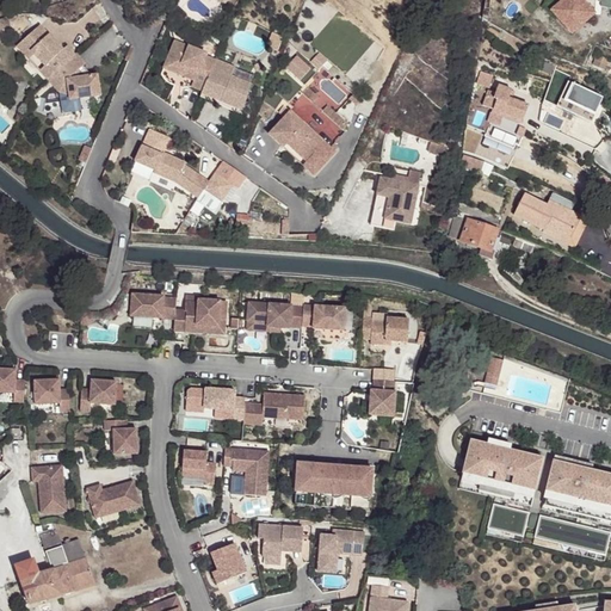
[(565,0),(549,16),(557,24),(561,20),(571,30),(581,22),(585,24),(593,16),(592,0),(565,0)]
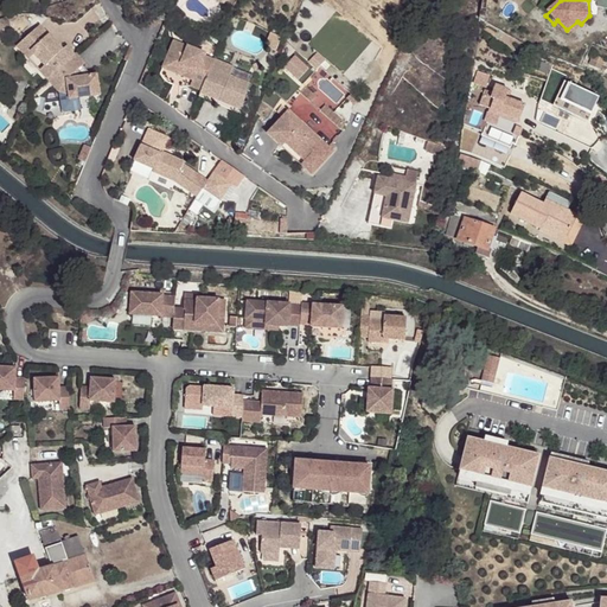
[(557,20),(554,24),(567,37),(581,24),(577,21),(567,30),(557,20)]
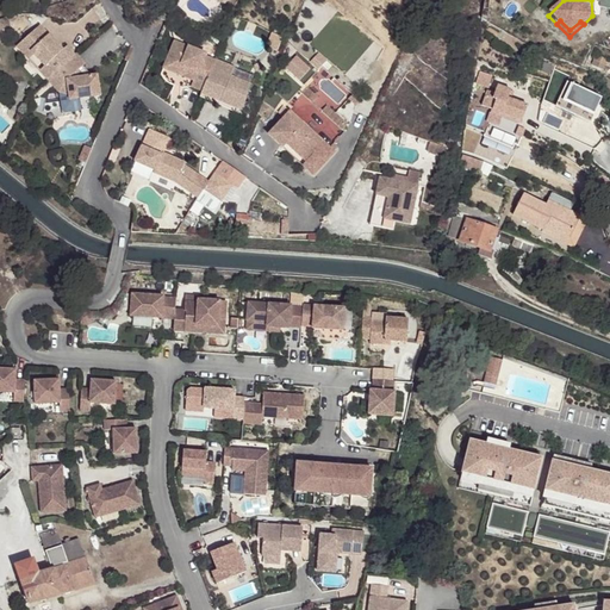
[(51,45),(54,43),(50,41),(38,27),(31,35),(39,44),(45,39),(51,45)]
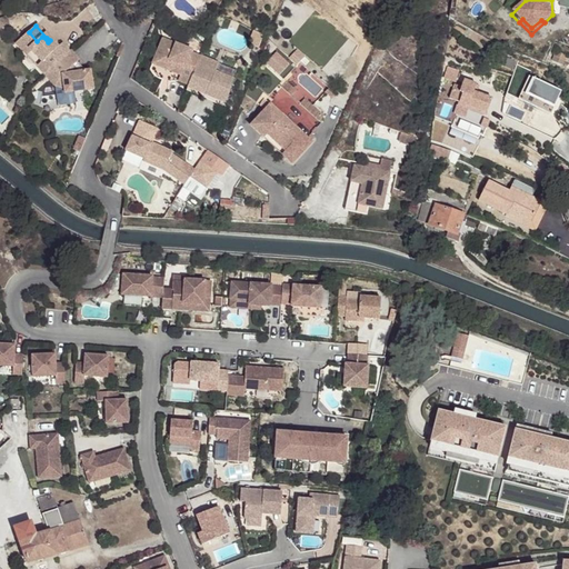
[(43,77),(69,53),(61,46),(58,49),(50,40),(48,42),(42,37),(37,41),(29,32),(20,41),(31,53),(41,65),(36,69),(43,77)]
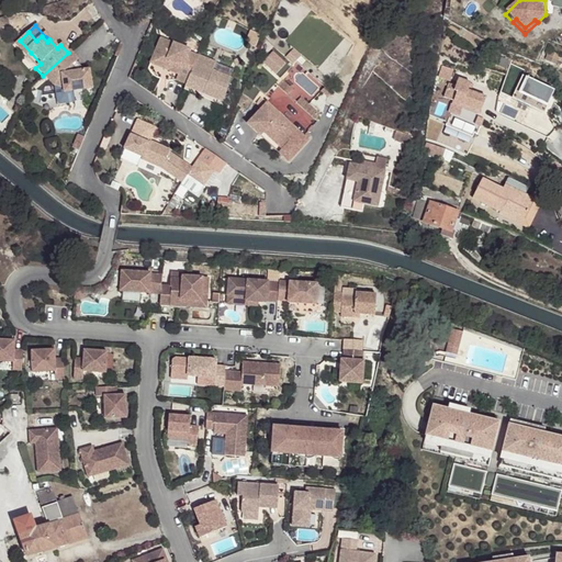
[(160,37),(153,57),(166,64),(168,59),(171,60),(168,69),(178,74),(176,80),(187,83),(188,81),(195,63),(198,55),(189,51),(190,48),(160,37)]
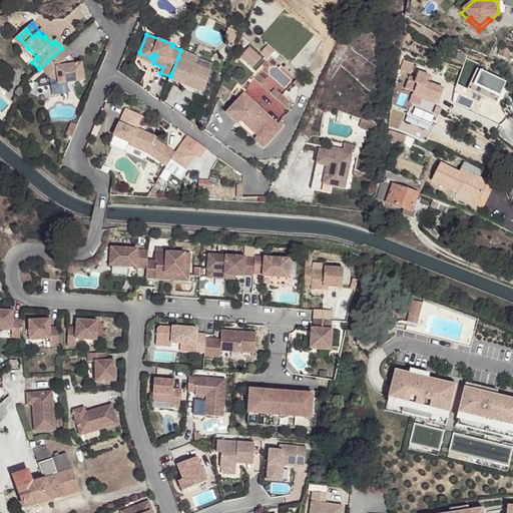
[(23,52),(28,48),(18,37),(13,41),(23,52)]
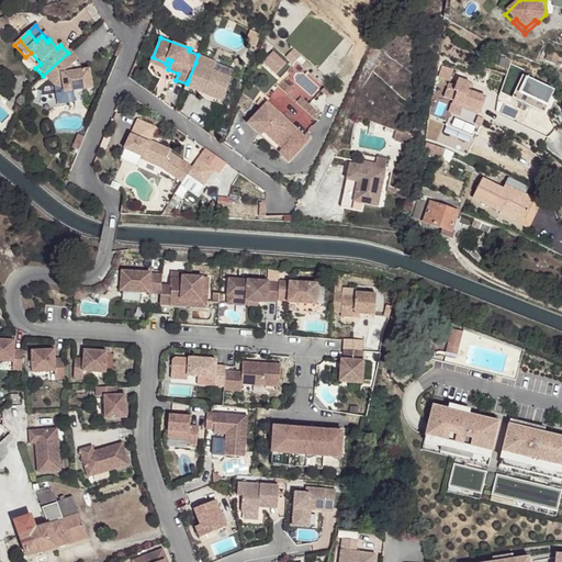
[(546,58),(549,60),(557,64),(561,55),(555,53),(549,51),(546,58)]
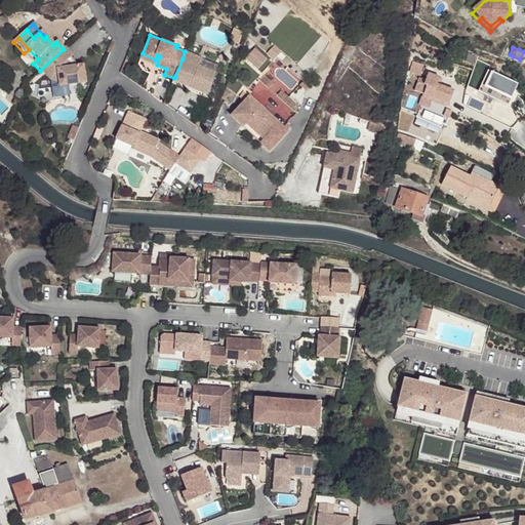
[(65,48),(64,49),(40,71),(50,81),(59,86),(61,89),(87,85),(84,68),(80,69),(64,71),(62,68),(70,59),(73,57),(65,48)]
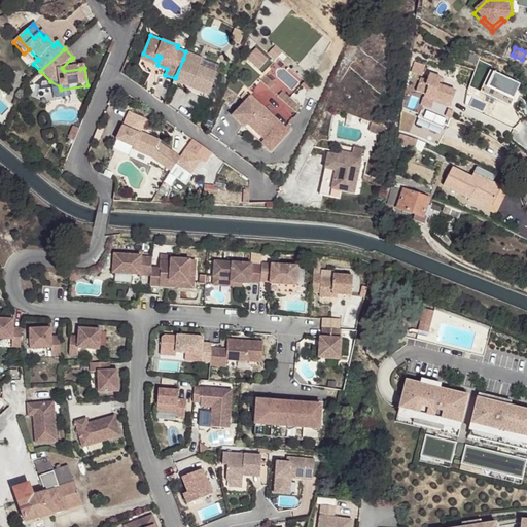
[(165,75),(167,69),(157,65),(161,57),(157,56),(155,60),(143,54),(139,64),(141,69),(144,71),(148,73),(150,74),(156,75),(159,75),(162,76),(165,75)]
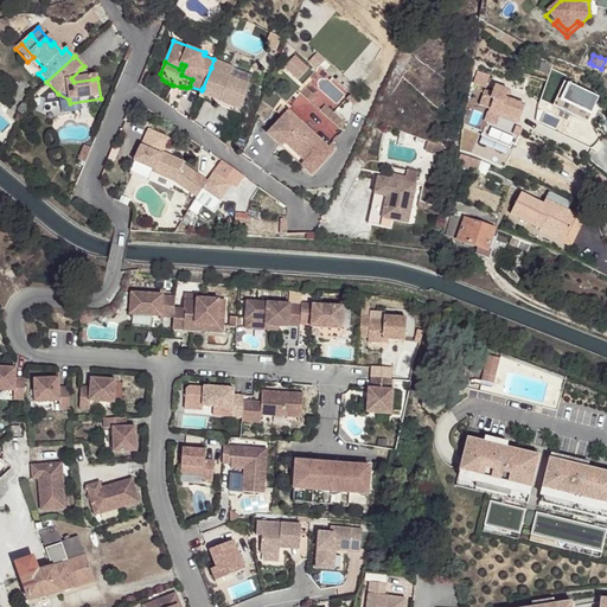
[(250,84),(211,68),(203,88),(223,95),(221,102),(231,106),(240,109),(250,84)]
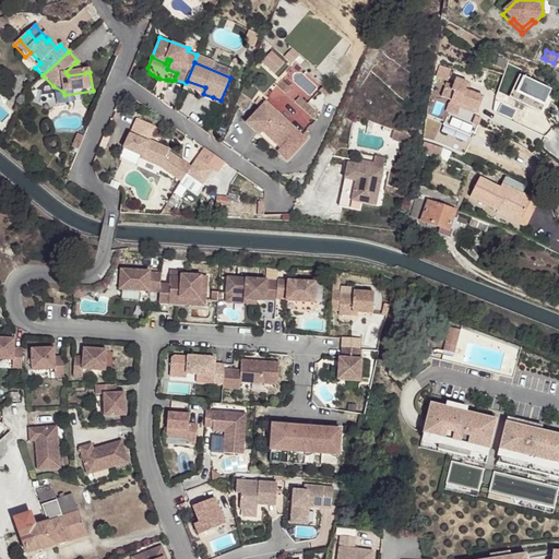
[(85,73),(74,63),(66,72),(68,75),(85,73)]
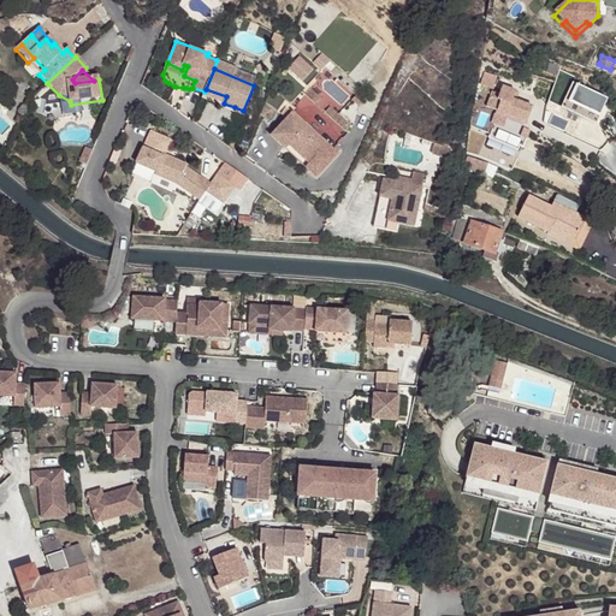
[(497,105),(527,119),(533,104),(514,95),(517,87),(504,81),(498,93),(491,90),(487,100),(497,105)]
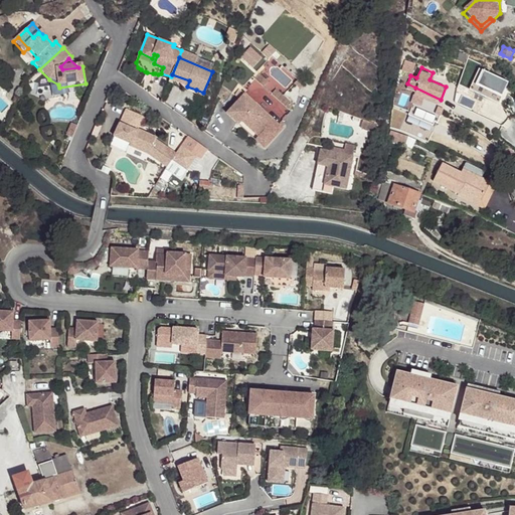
[(260,73),(255,78),(290,111),(294,106),(260,73)]
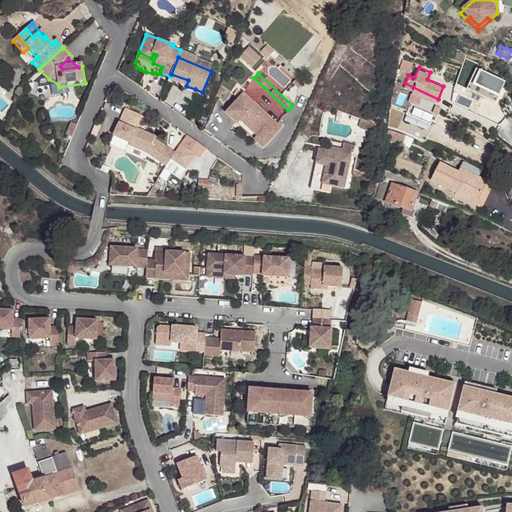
[(188,80),(171,74),(170,76),(167,82),(184,89),(186,86),(188,80)]
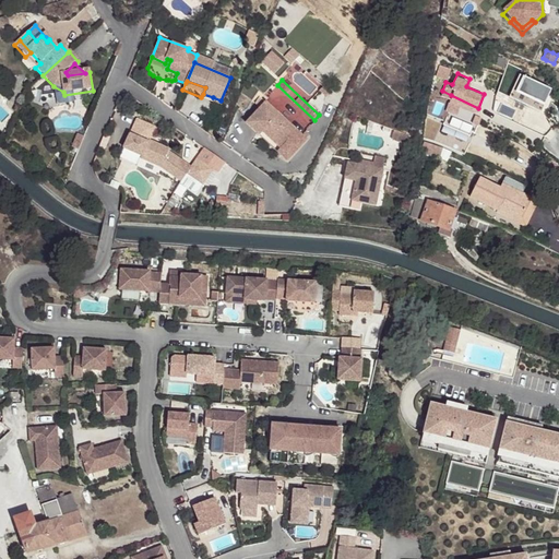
[(330,92),(324,86),(320,91),(328,97),(330,92)]
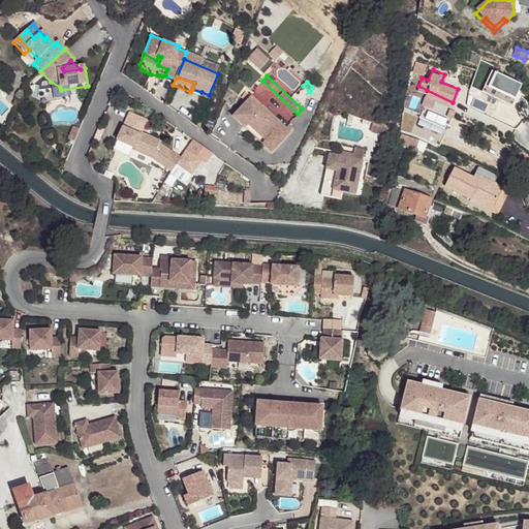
[(450,105),(453,102),(427,90),(425,94),(434,98),(450,105)]
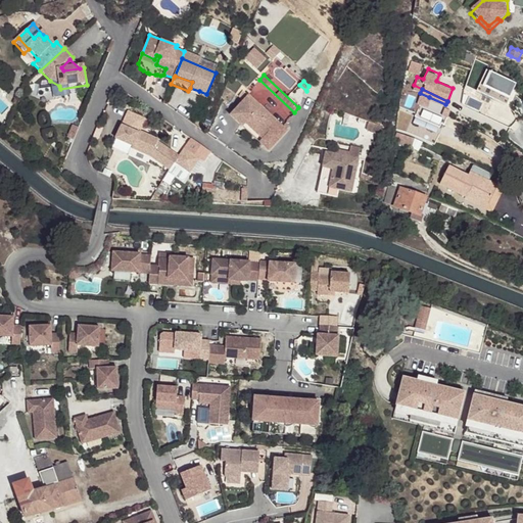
[(427,104),(429,97),(420,93),(417,100),(427,104)]
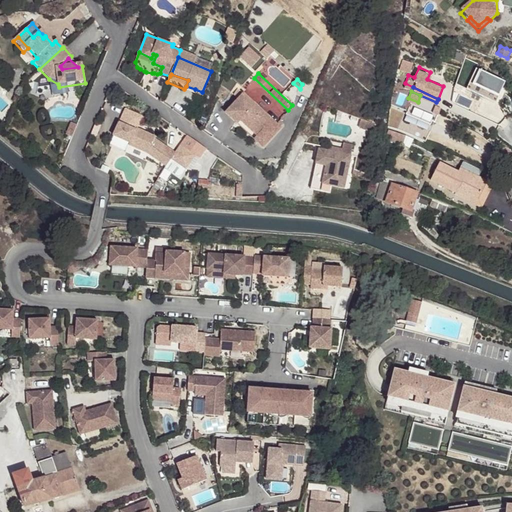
[(226,113),(238,124),(241,121),(249,129),(252,125),(260,132),(272,120),(244,93),(226,113)]
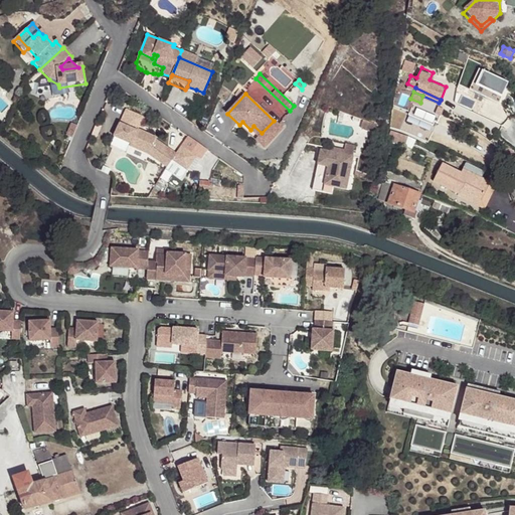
[(138,132),(139,130),(144,118),(127,110),(115,137),(123,141),(126,134),(130,135),(127,143),(126,145),(150,156),(167,167),(171,161),(172,161),(171,160),(176,153),(157,140),(157,138),(144,132),(143,134),(138,132)]
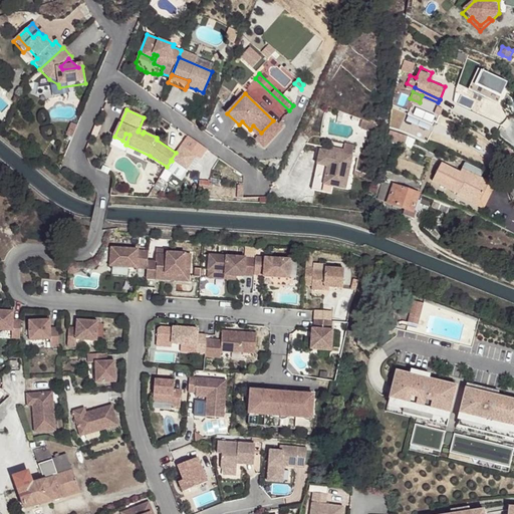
[(378,125),(361,118),(358,126),(378,135),(379,132),(376,131),(378,125)]
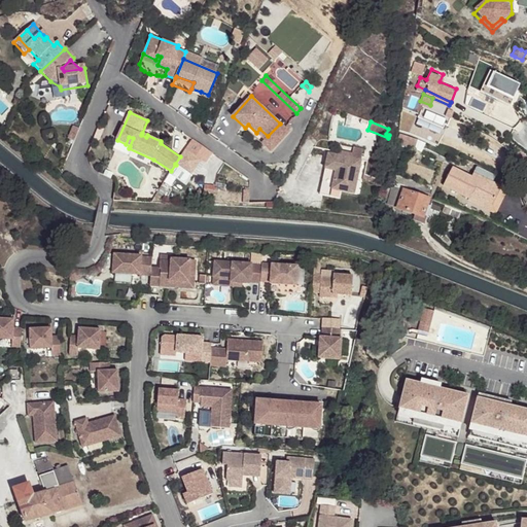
[(248,125),(245,128),(262,142),(268,136),(259,129),(256,133),(248,125)]
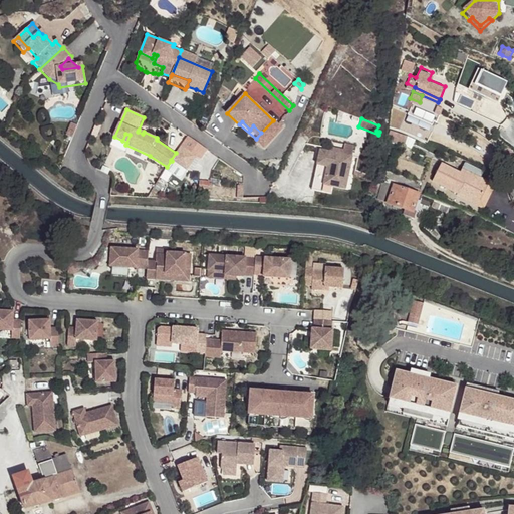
[(79,126),(72,123),(68,137),(74,139),(79,126)]
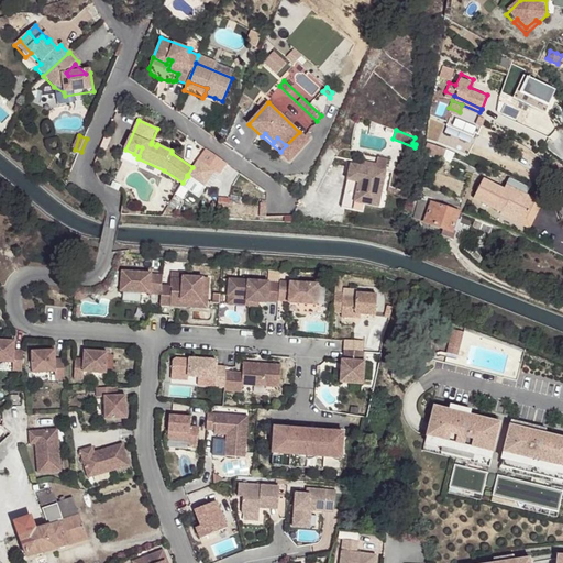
[(449,150),(429,143),(426,154),(438,158),(439,155),(446,157),(449,150)]
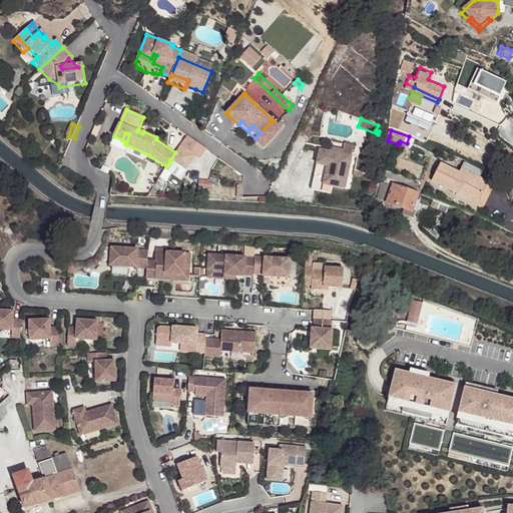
[(175,152),(170,159),(171,160),(170,160),(184,170),(194,156),(198,158),(205,149),(187,136),(175,152)]
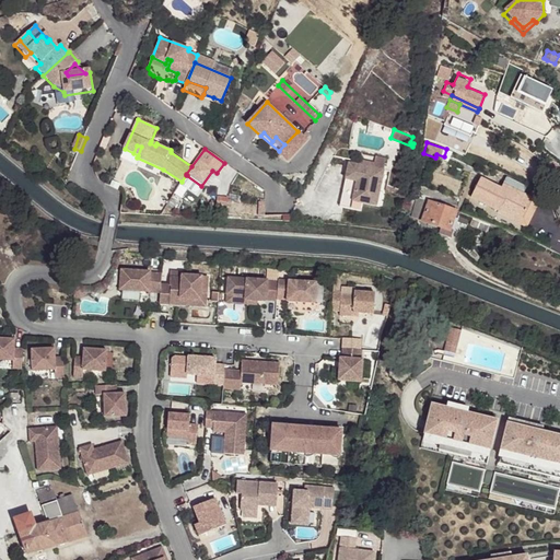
[(361,154),(359,165),(384,170),(385,159),(361,154)]
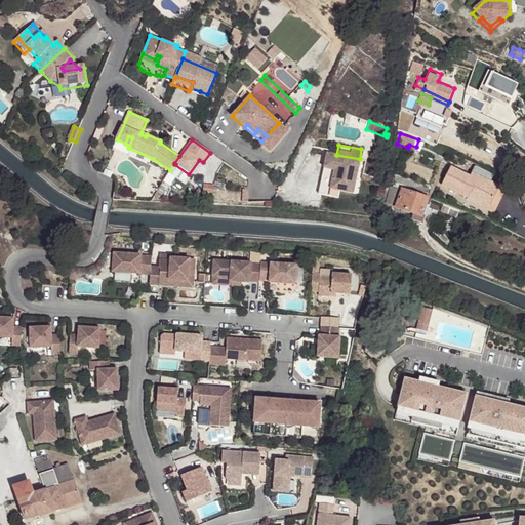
[(326,153),(320,188),(340,191),(353,193),(360,159),(336,155),(326,153)]
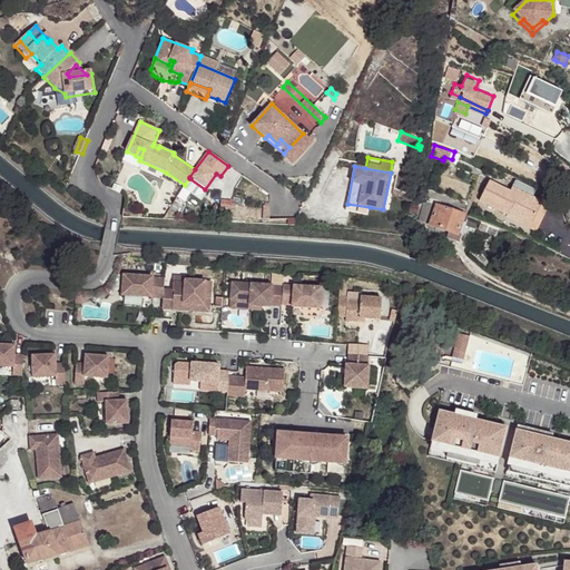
[(200,198),(205,189),(189,178),(185,185),(175,198),(185,205),(192,195),(196,198),(200,198)]
